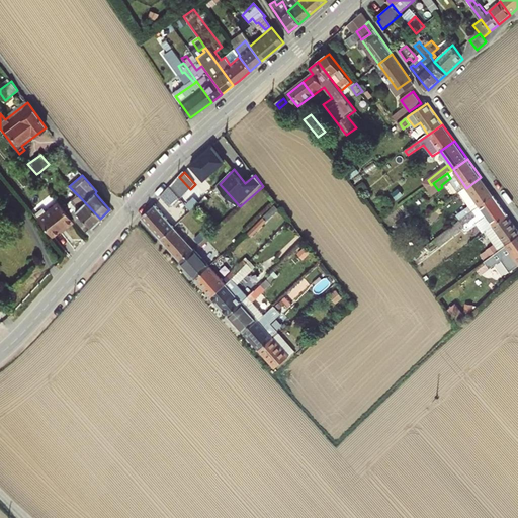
[(190,189),(179,177),(174,182),(186,194),(190,189)]
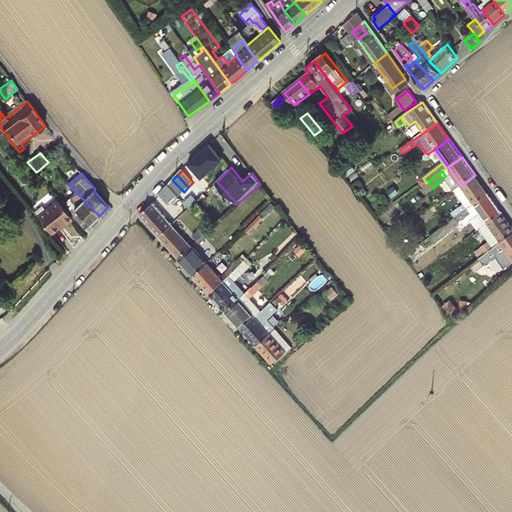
[(475,175),(461,186),(474,204),(488,194),(475,175)]
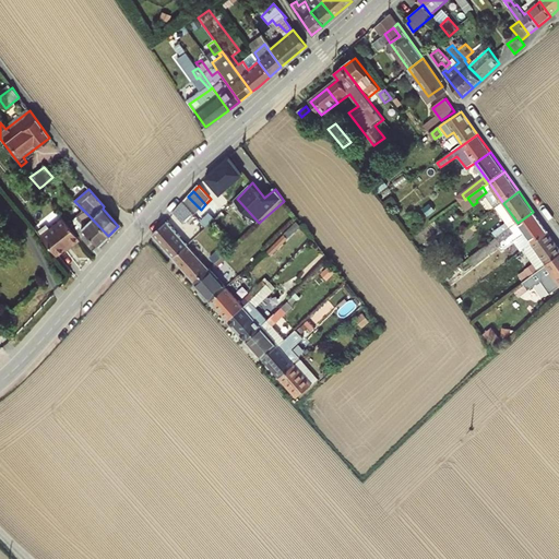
[(201,210),(188,197),(183,202),(195,215),(201,210)]
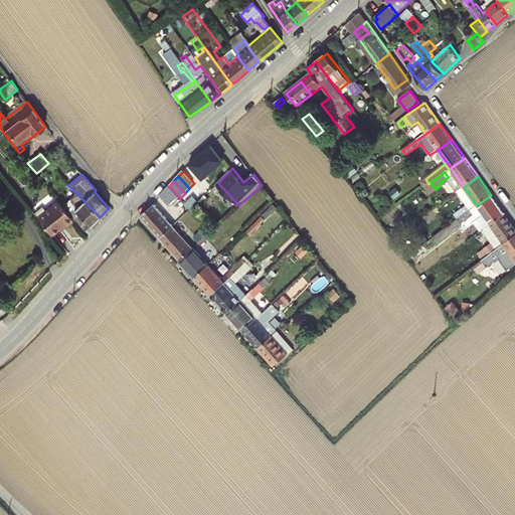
[(171,207),(180,198),(169,186),(158,197),(158,198),(162,203),(166,201),(171,207)]
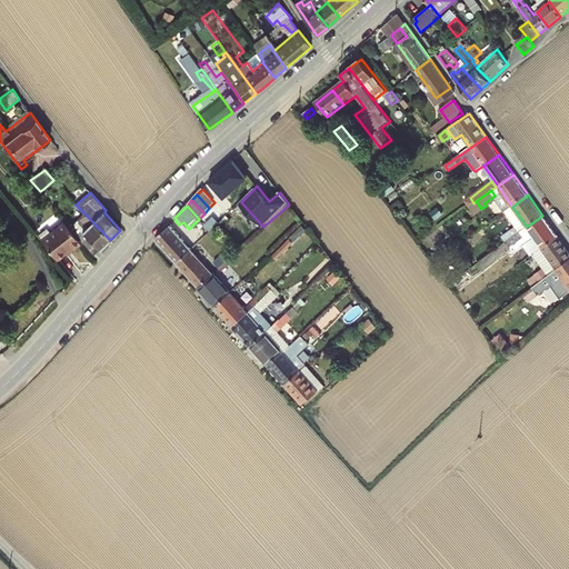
[(78,217),(68,226),(73,231),(93,256),(110,240),(88,217),(79,208),(73,212),(78,217)]
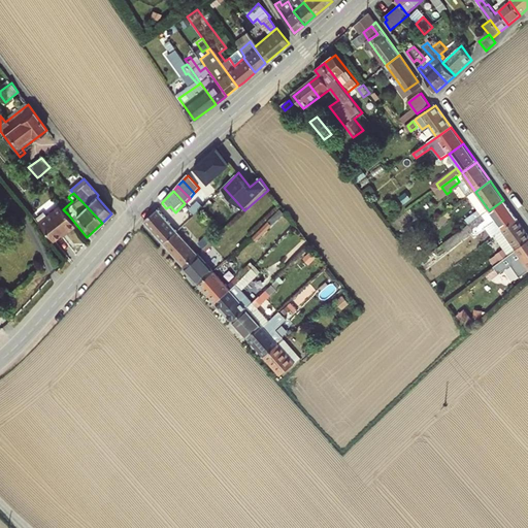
[(503,231),(503,230),(518,220),(503,200),(489,210),(487,211),(469,225),(435,252),(439,258),(473,232),(475,235),(483,230),(490,240),(503,231)]
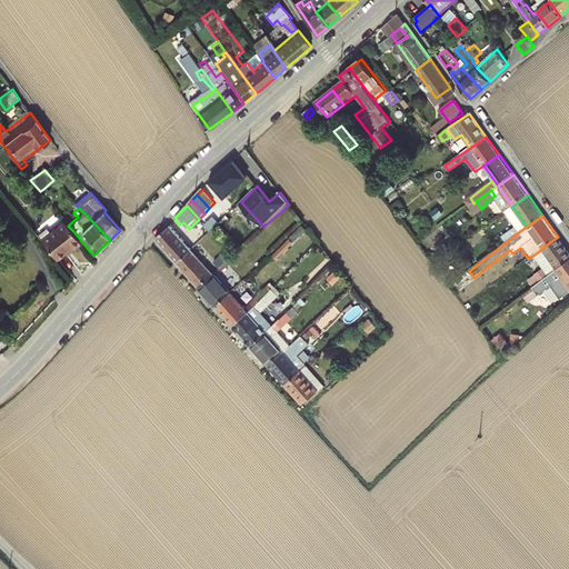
[(80,245),(63,223),(41,241),(57,260),(71,249),(72,250),(80,245)]
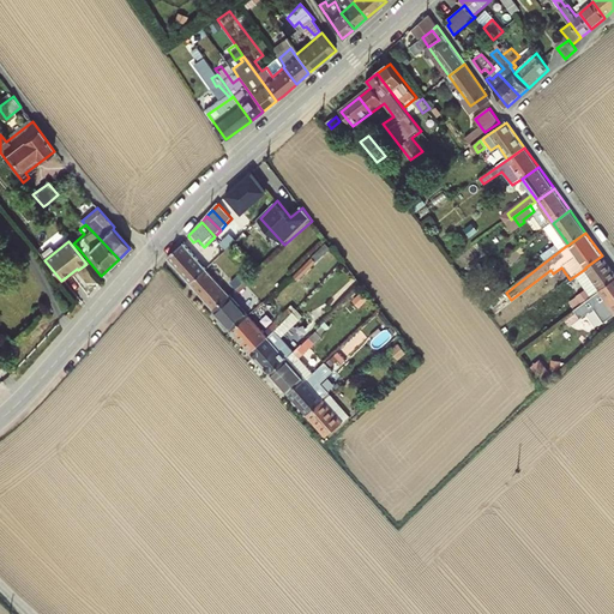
[(542,256),(546,262),(566,246),(564,242),(558,245),(542,256)]
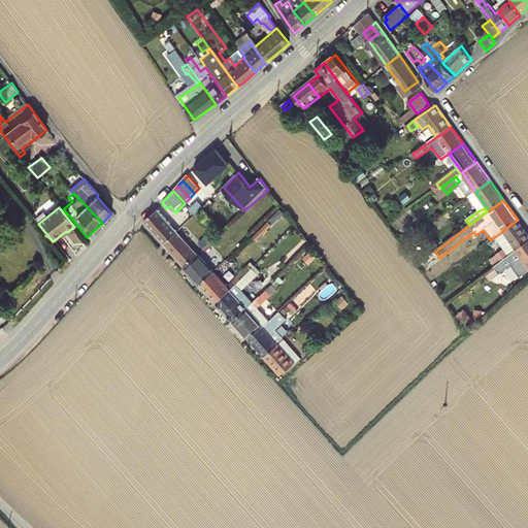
[(177,232),(158,209),(144,222),(164,244),(177,232)]
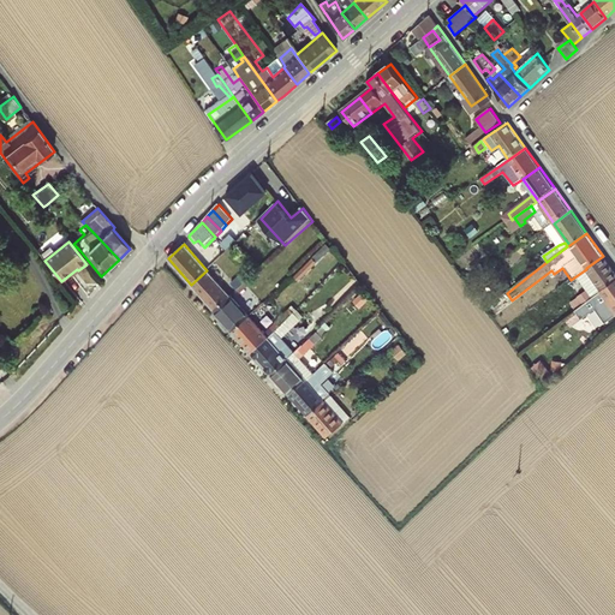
[(614,273),(603,256),(586,268),(603,292),(614,282),(614,273)]
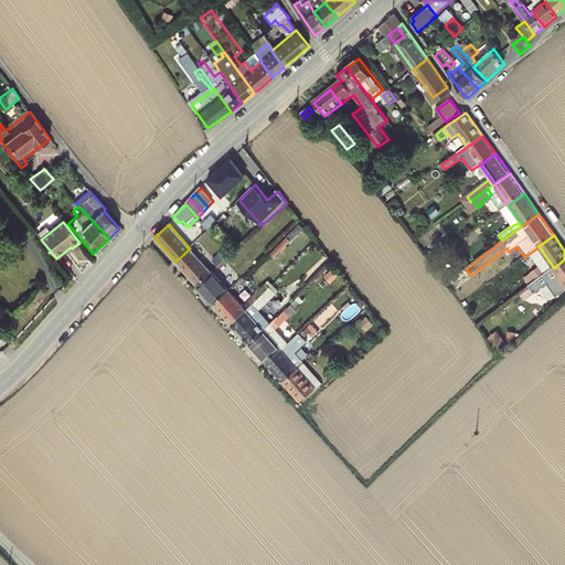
[(212,272),(190,248),(176,262),(198,285),(212,272)]
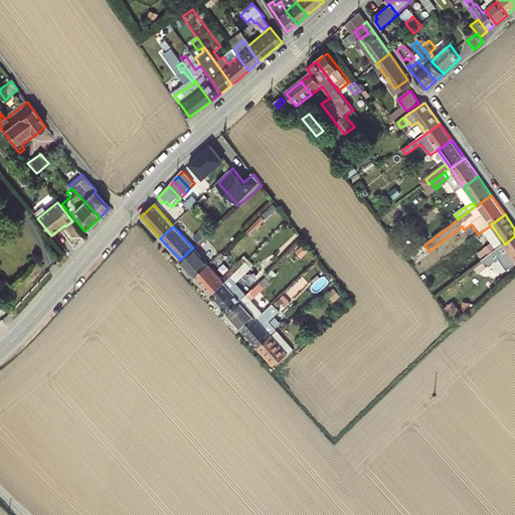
[(194,238),(198,243),(211,231),(207,226),(194,238)]
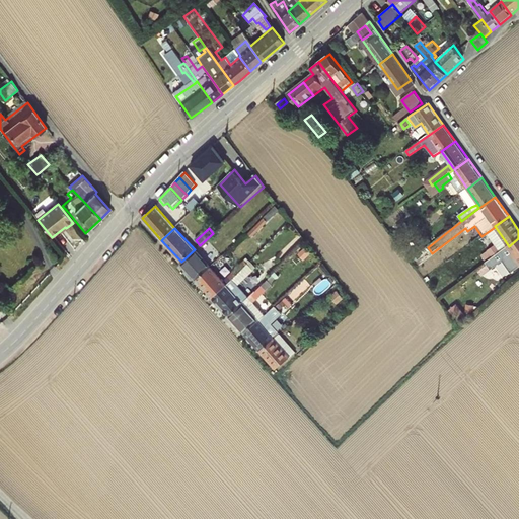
[(213,233),(200,245),(202,247),(216,236),(213,233)]
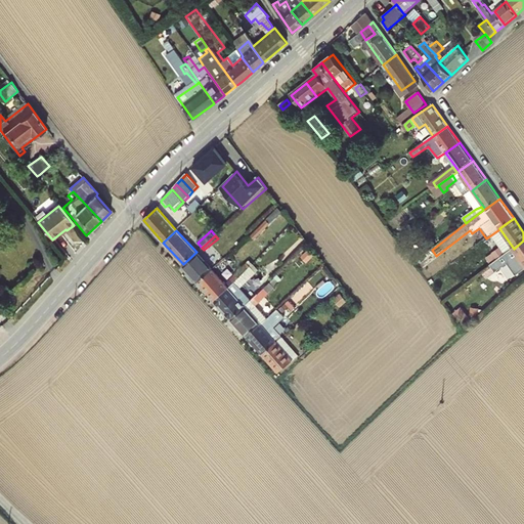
[(494,269),(511,257),(521,271),(523,269),(523,241),(514,249),(512,250),(497,260),(491,264),(494,269)]
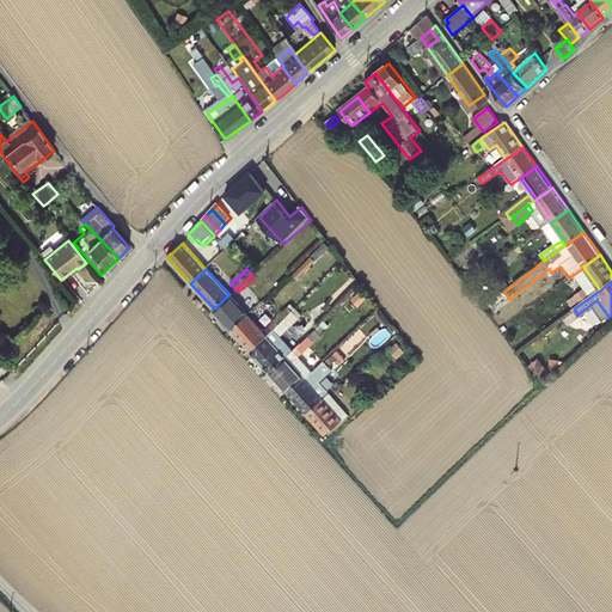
[(577,298),(581,304),(598,292),(594,287),(577,298)]
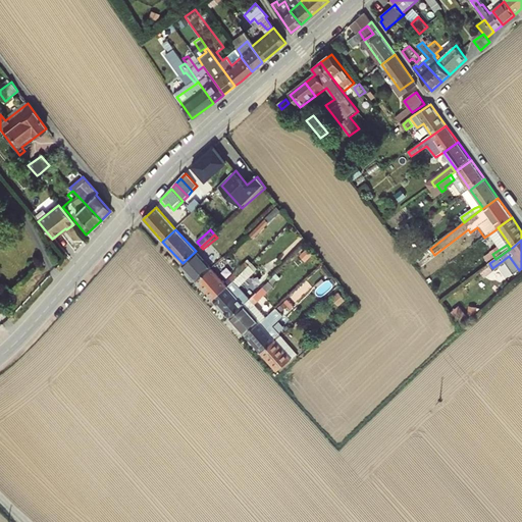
[(211,269),(196,251),(183,263),(198,281),(211,269)]
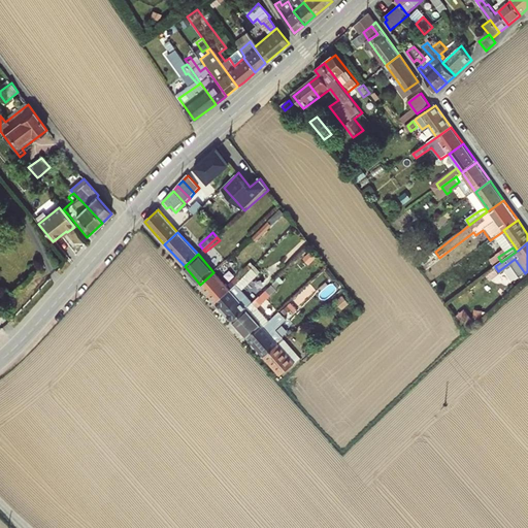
[(225,312),(233,321),(245,309),(253,303),(242,290),(259,275),(253,269),(250,273),(230,291),(217,303),(225,312)]
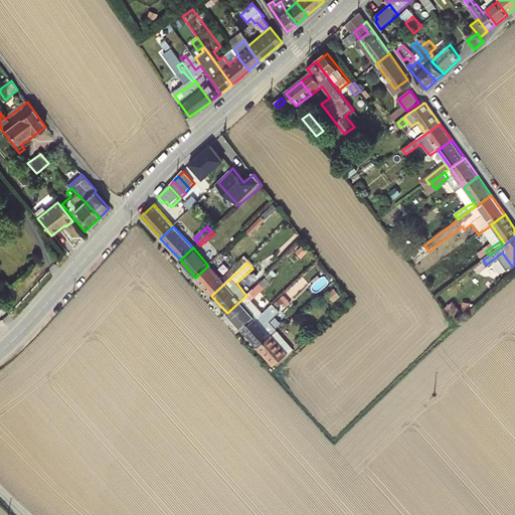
[(208,266),(195,278),(211,296),(224,284),(208,266)]
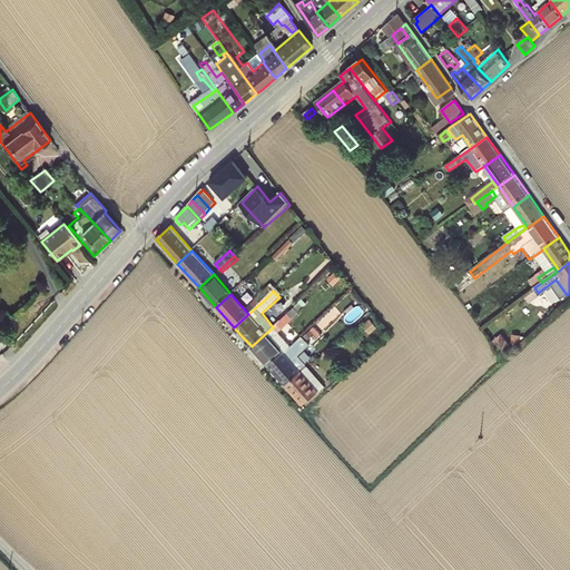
[(265,334),(252,346),(268,366),(283,353),(288,349),(291,346),(278,333),(293,320),(288,314),(282,321),(273,327),(265,334)]
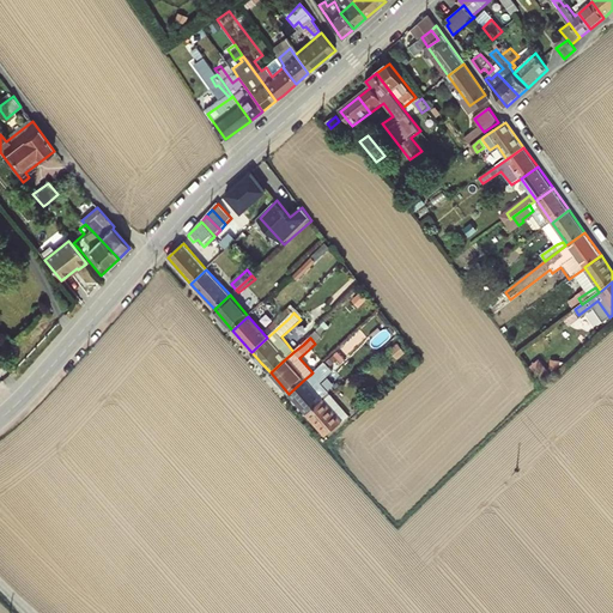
[(325,362),(313,372),(310,375),(316,382),(331,369),(325,362)]
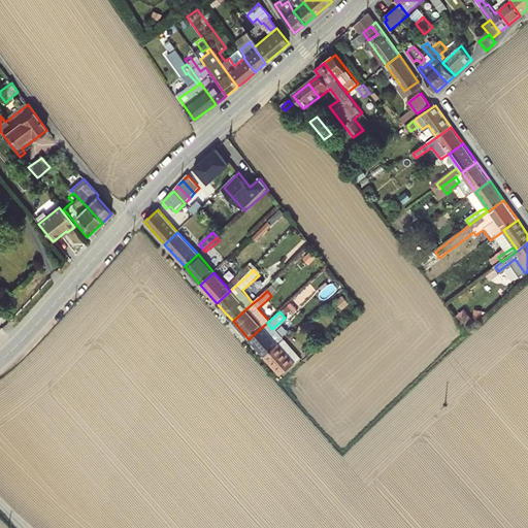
[(279,345),(262,327),(249,339),(266,358),(279,345)]
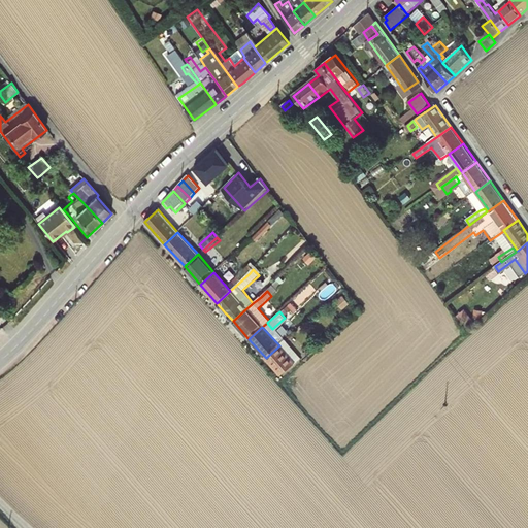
[(283,337),(285,340),(292,334),(289,331),(283,337)]
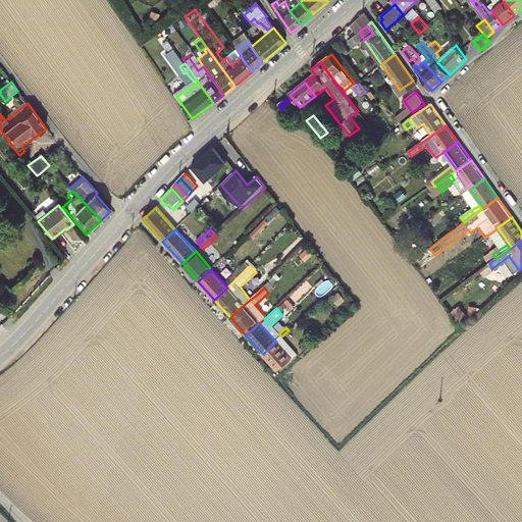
[(281,336),(276,342),(263,354),(278,371),(298,354),(281,336)]
